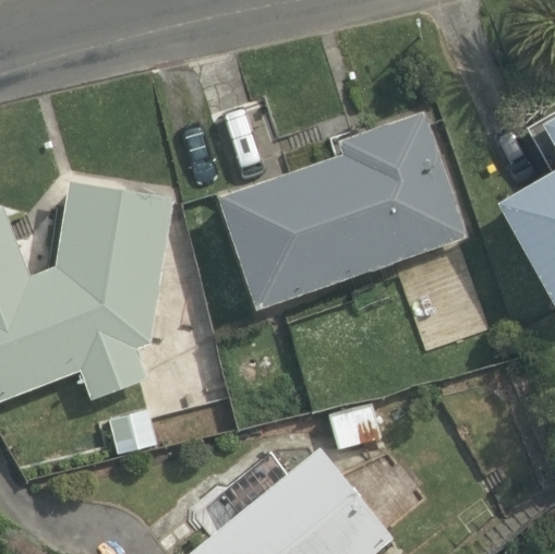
[(333,158),(218,194),(256,310),(465,240),(422,112),(328,143),(333,158)]
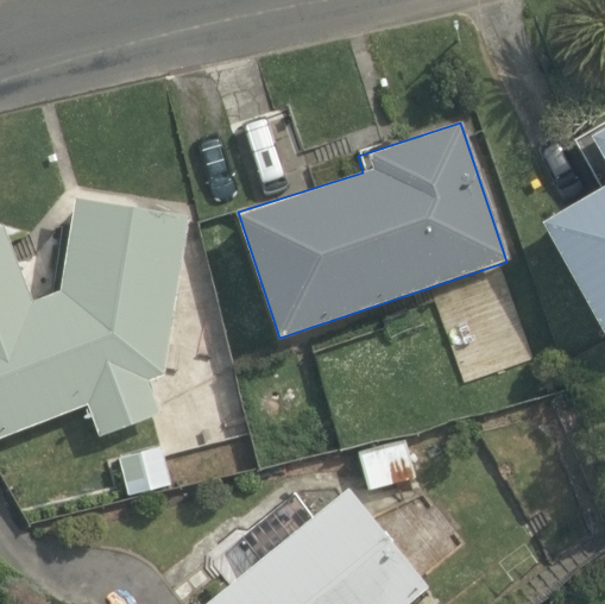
[(604,159),(604,184),(542,220),(604,332),(604,127),(592,136),(604,159)]
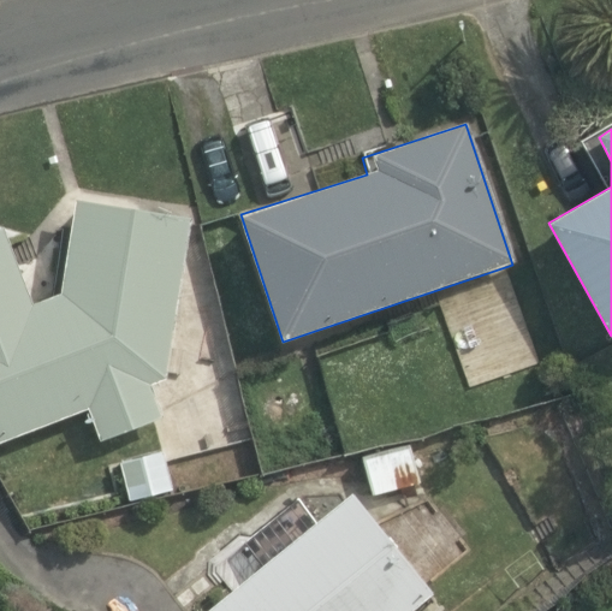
[(33,306),(4,229),(0,230),(0,444),(87,410),(99,443),(162,420),(150,383),(164,379),(191,221),(78,201),(60,296),(33,306)]
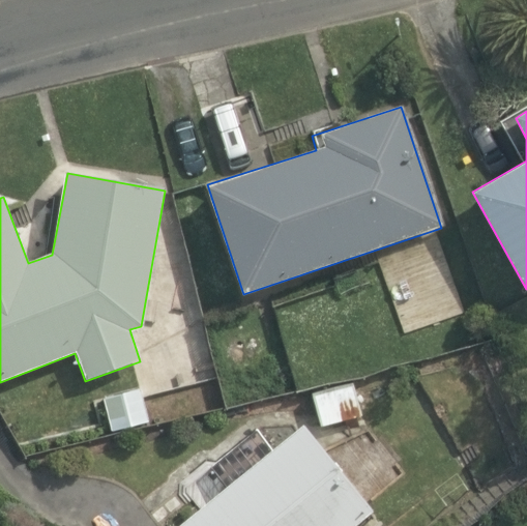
[(353,385),(310,396),(320,429),(362,419),(353,385)]
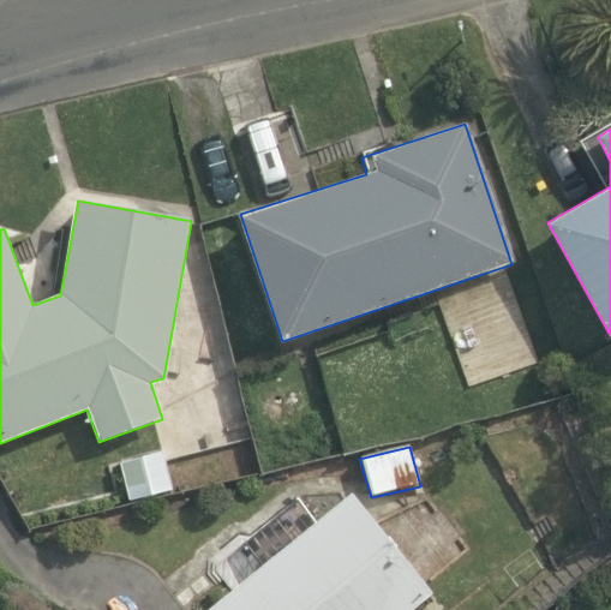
[(415,609),(433,596),(349,492),(207,609),(415,609)]
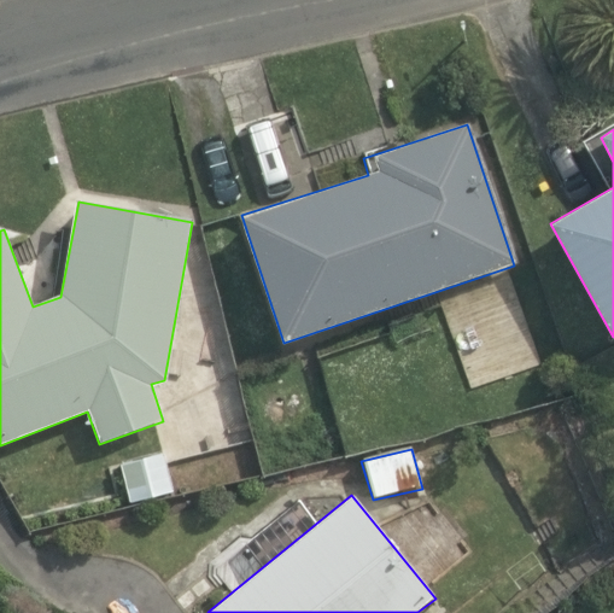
All buildings are outlined.
